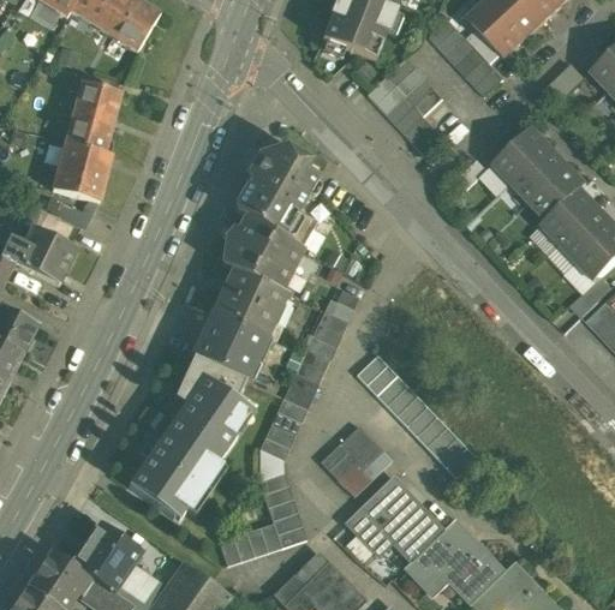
[(36,0),(65,17),(69,11),(75,0),(36,0)]
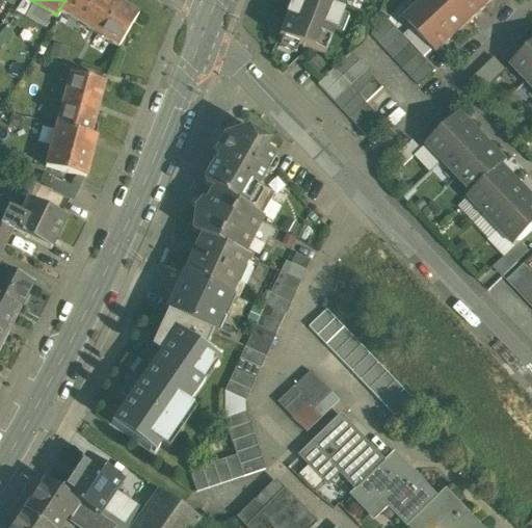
[(137,12),(116,0),(64,0),(59,9),(117,45),(137,12)]
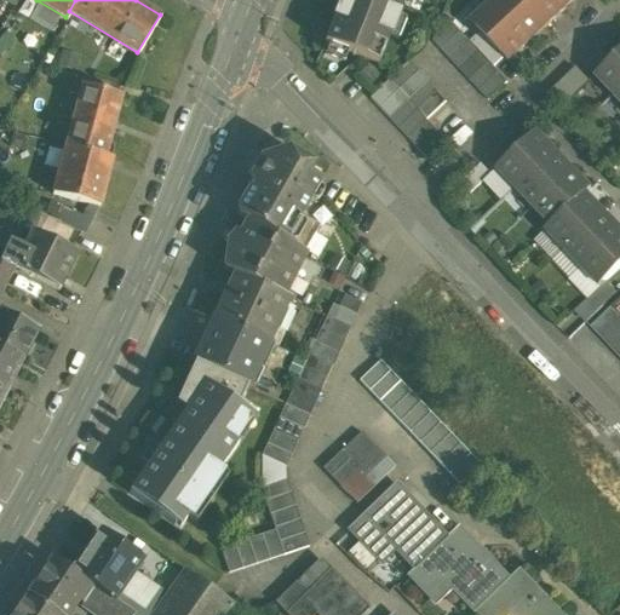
[(339,0),(323,40),(377,62),(401,0),(339,0)]
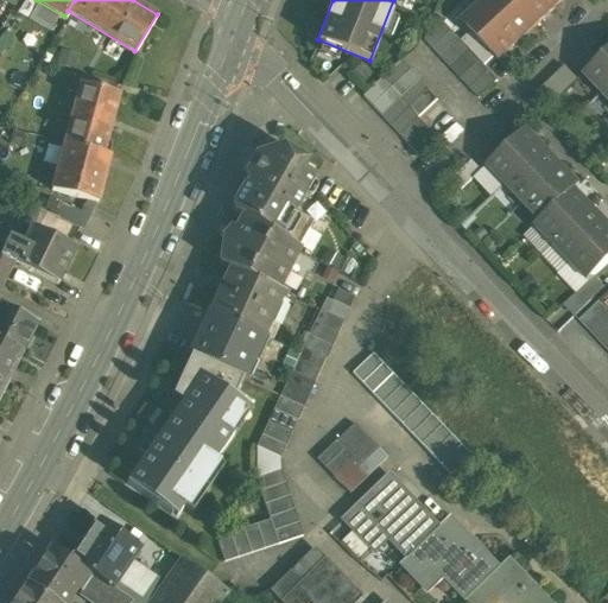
[(518,39),(481,0),(462,18),(472,29),(494,52),(499,57),(518,39)]
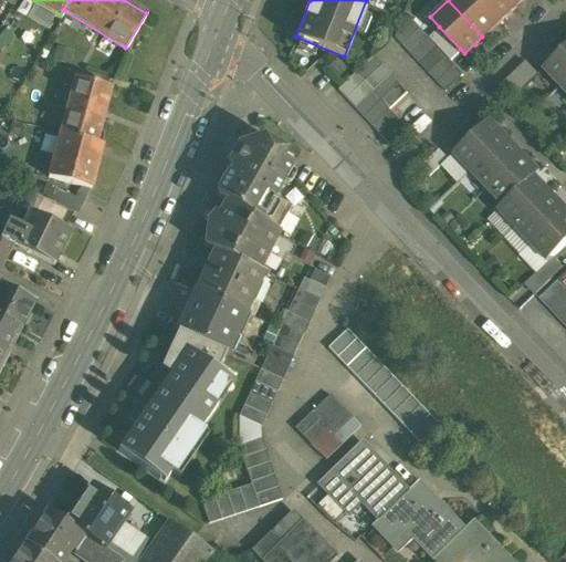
[(500,21),(480,0),(448,0),(482,37),(500,21)]
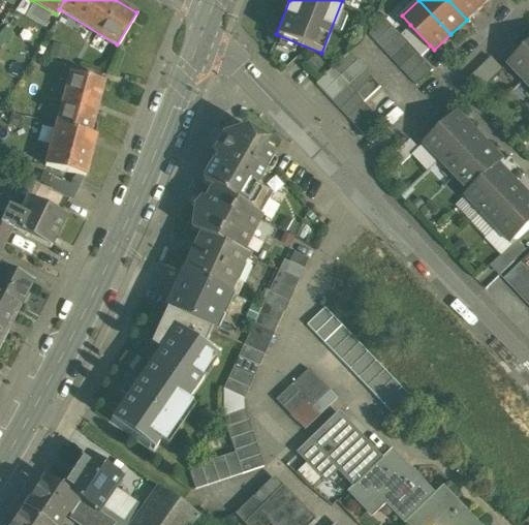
[(483,4),(478,0),(448,0),(467,20),(483,4)]
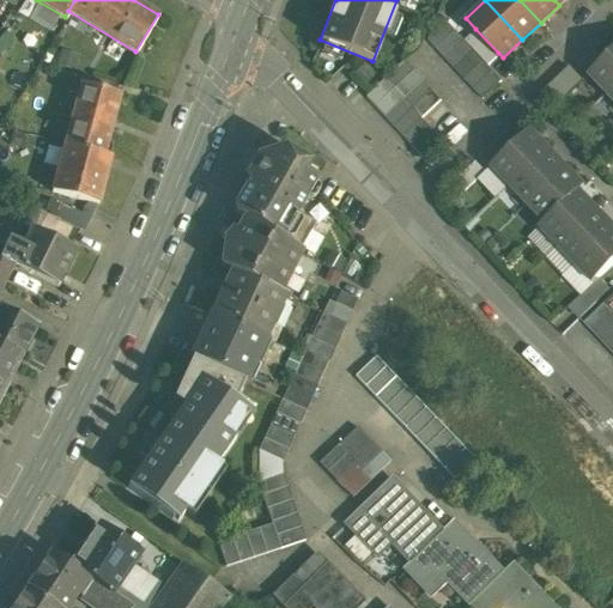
[(445,18),(426,36),(435,46),(455,28),(445,18)]
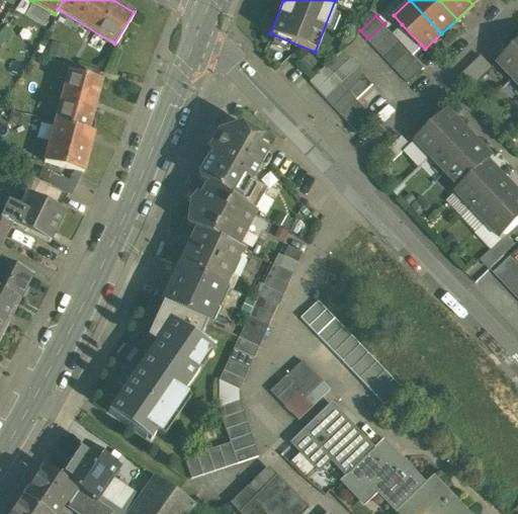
[(384,23),(367,38),(375,48),(393,32),(384,23)]
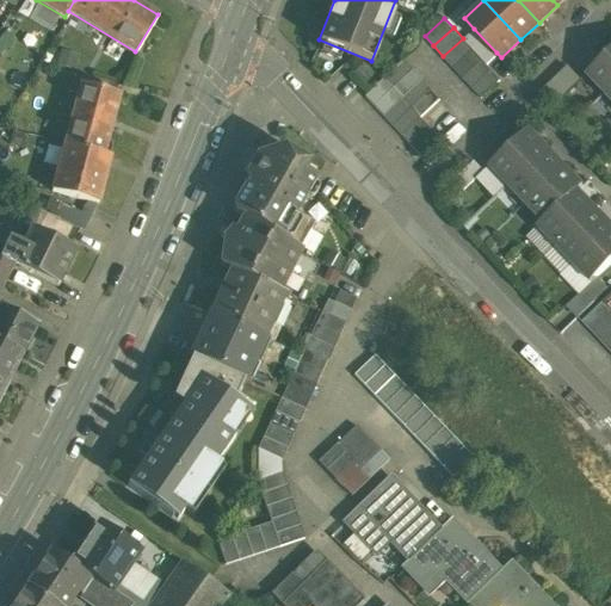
[(497,53),(474,29),(463,38),(471,48),(481,57),(486,63),(497,53)]
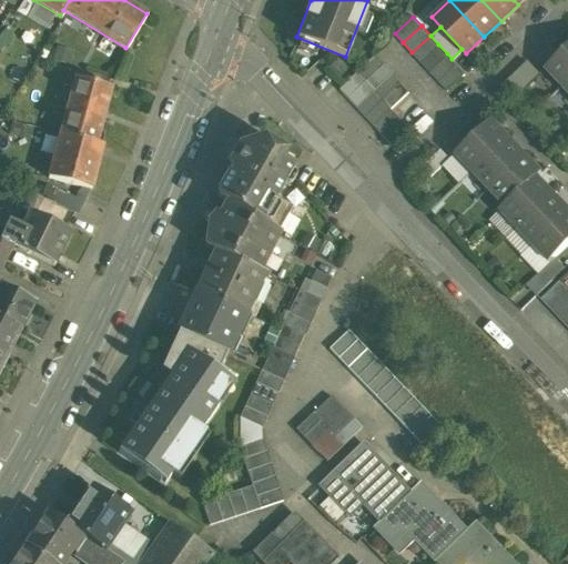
[(430,36),(412,52),(421,61),(438,44),(430,36)]
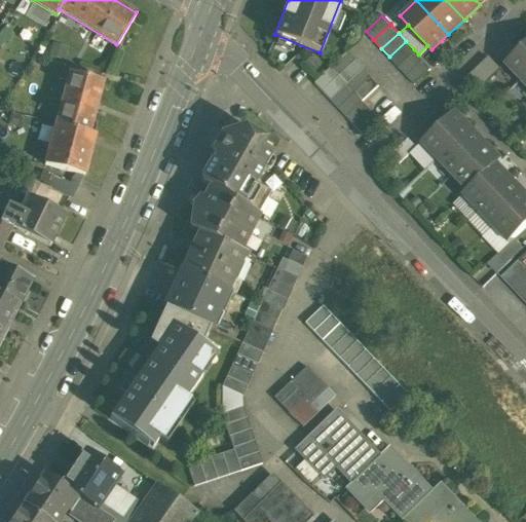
[(504,62),(519,47),(508,36),(488,54),(499,66),(504,62)]
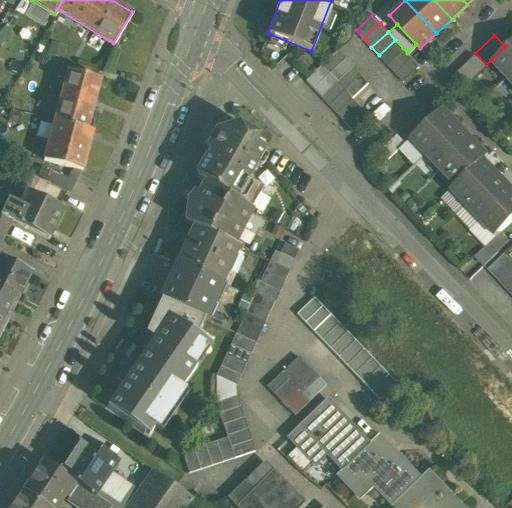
[(511,69),(511,39),(505,46),(491,60),(506,76),(511,69)]
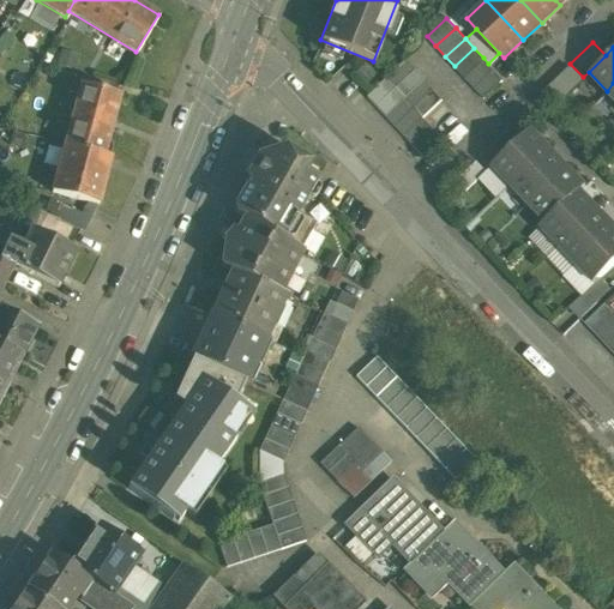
[(474,48),(455,66),(464,76),(483,58),(474,48)]
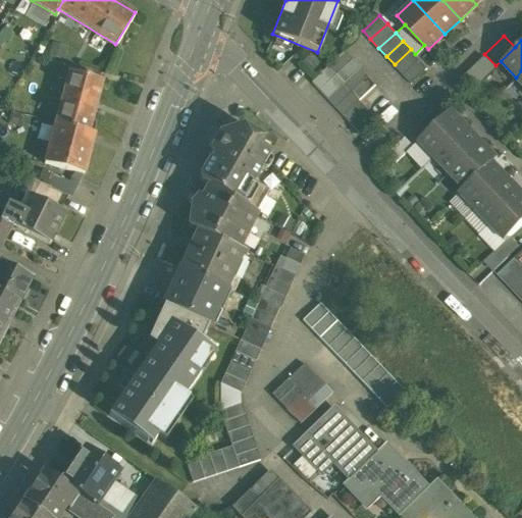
[(352,57),(344,49),(327,64),(335,72),(352,57)]
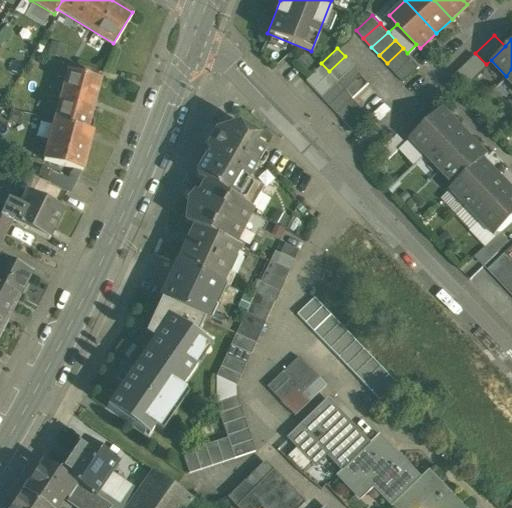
[(403,48),(387,63),(395,72),(411,57),(407,53),(403,48)]
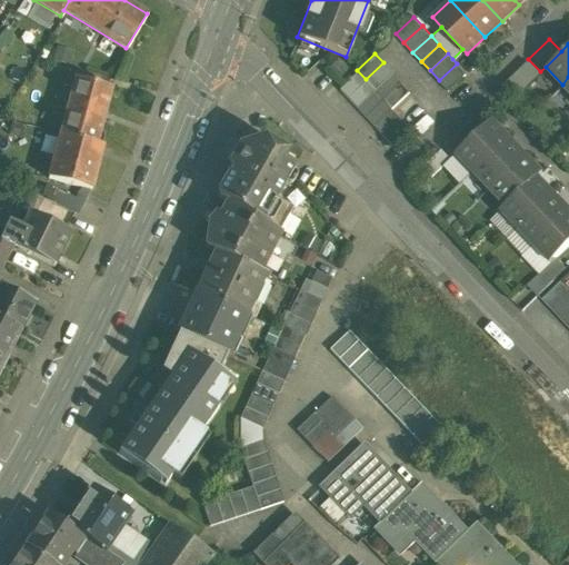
[(457,63),(439,80),(448,89),(466,72),(457,63)]
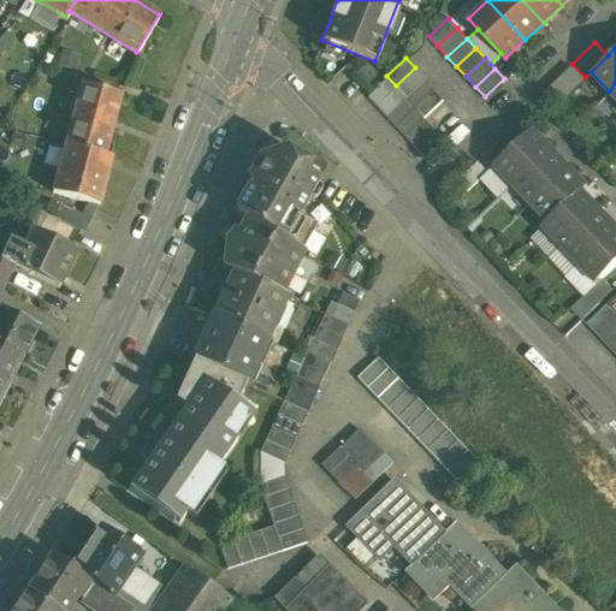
[(396,85),(386,76),(367,94),(424,154),(443,136),(424,116),(415,106),(406,96),(396,85)]
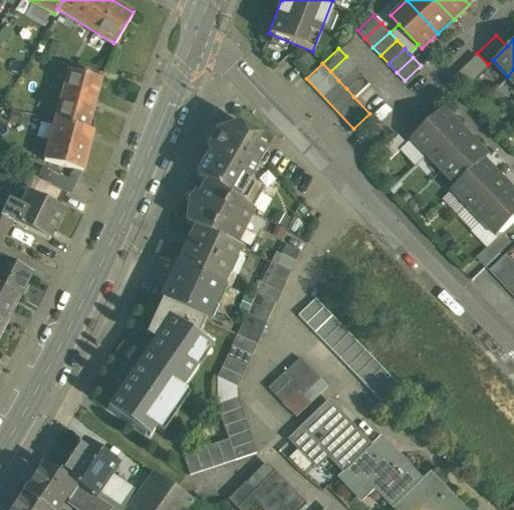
[(354,65),(338,80),(346,88),(362,73),(354,65)]
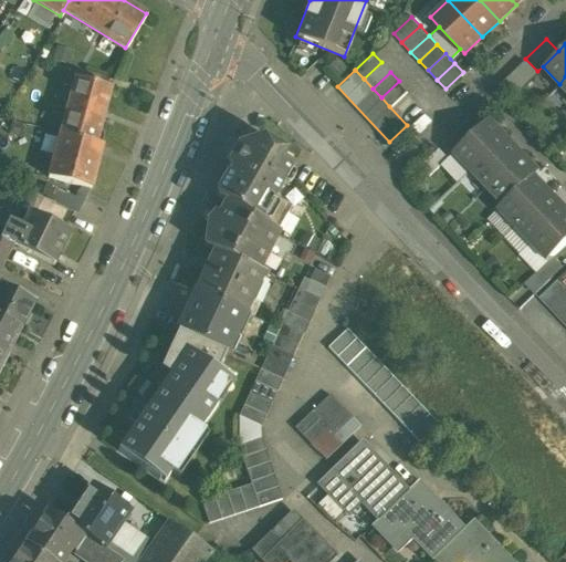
[(111,85),(74,75),(59,132),(95,141),(101,118),(102,118),(105,107),(104,106),(111,85)]
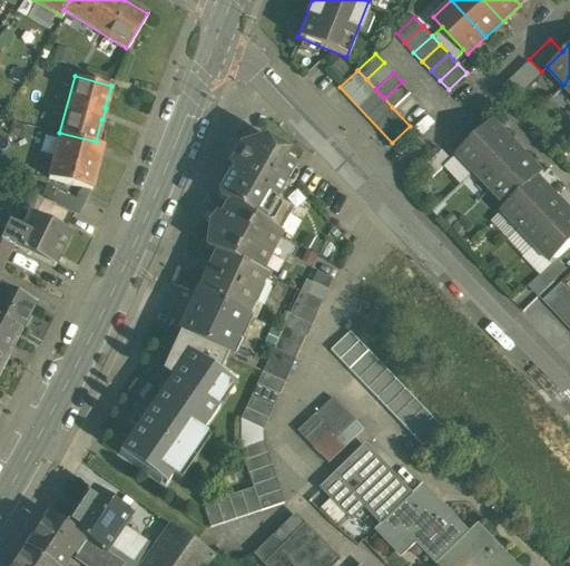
[(402,81),(384,98),(392,107),(410,90),(402,81)]
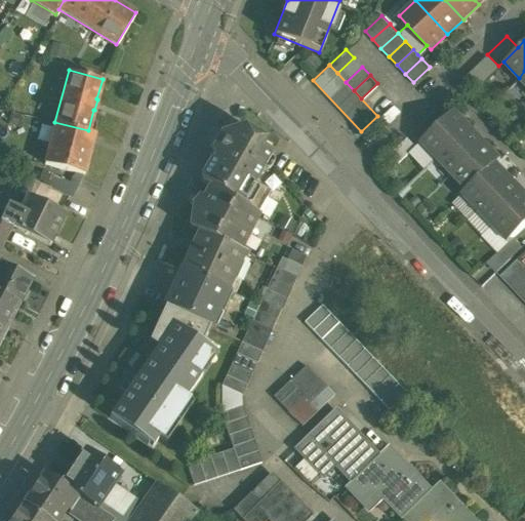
[(454,109),(420,141),(436,157),(470,125),(454,109)]
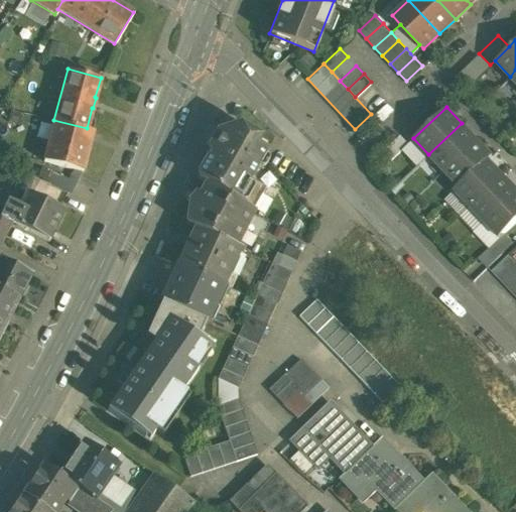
[(87,128),(53,120),(43,159),(82,170),(93,130),(87,128)]
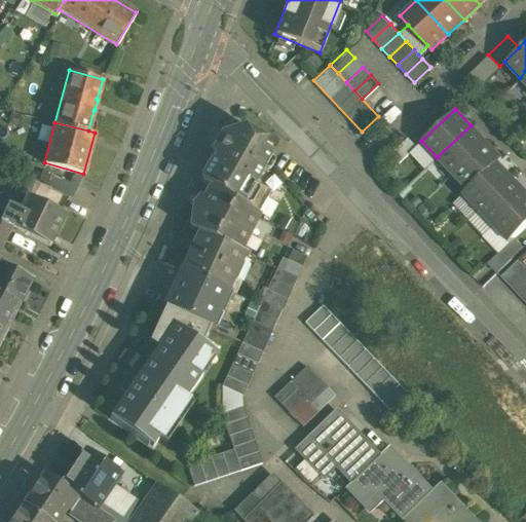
[(242,124),(219,132),(210,148),(220,153),(212,168),(209,166),(203,168),(198,176),(200,180),(210,185),(257,213),(270,189),(255,181),(271,151),(258,144),(263,136),(242,124)]
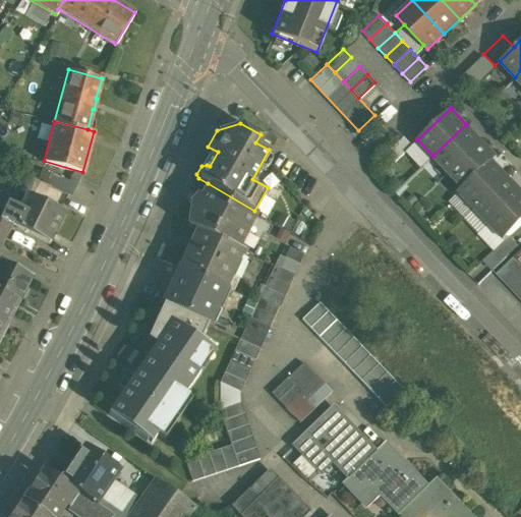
[(466,124),(432,156),(448,172),(481,139),(466,124)]
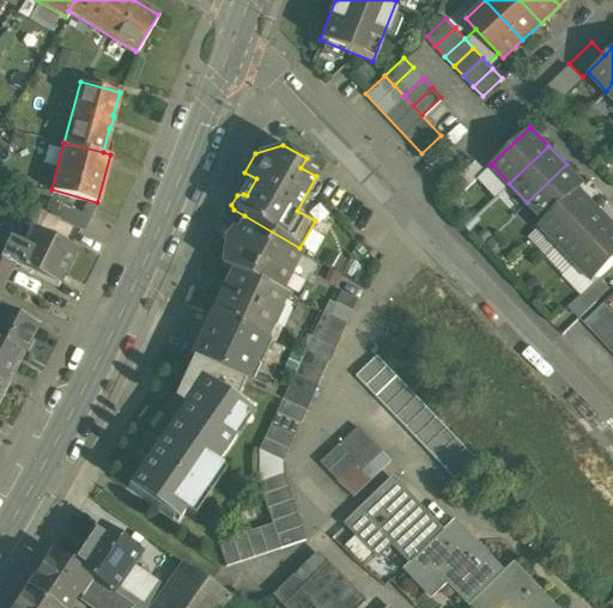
[(474,159),(451,182),(461,192),(485,169),(474,159)]
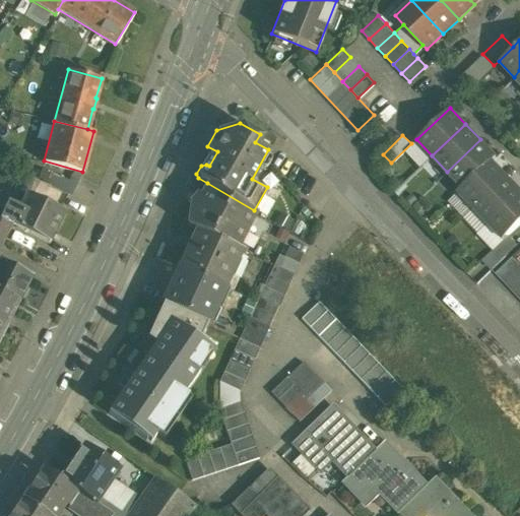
[(480,139),(447,172),(462,187),(492,159),(496,155),(480,139)]
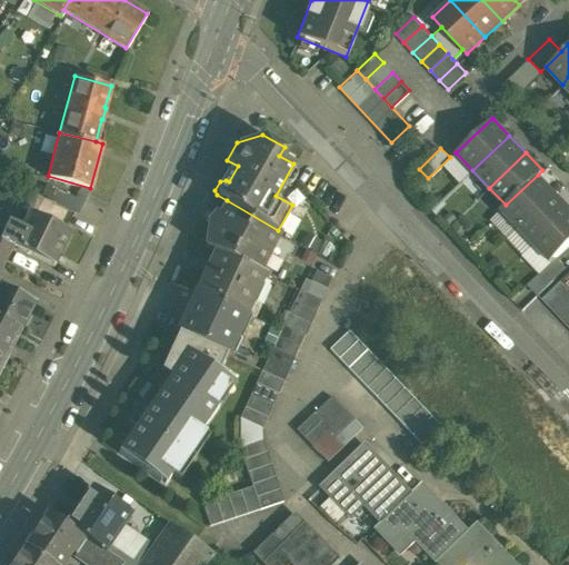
[(538,175),(506,205),(500,209),(517,227),(553,191),(538,175)]
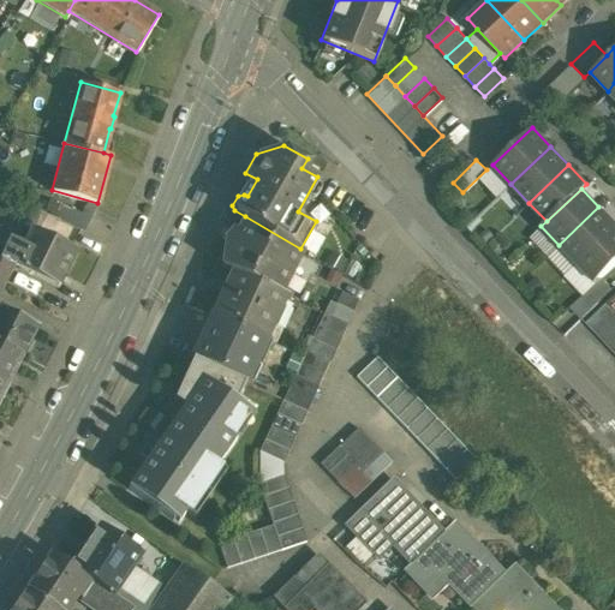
[(85,215),(63,203),(55,216),(79,228),(85,215)]
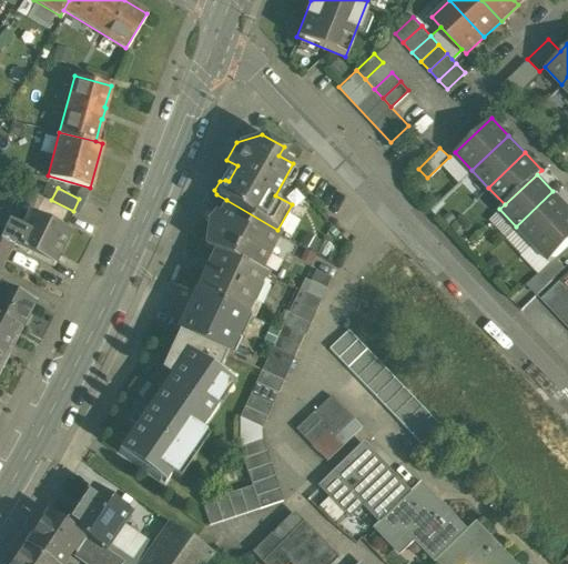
[(567,207),(553,191),(516,227),(533,243),(567,209),(567,207)]
